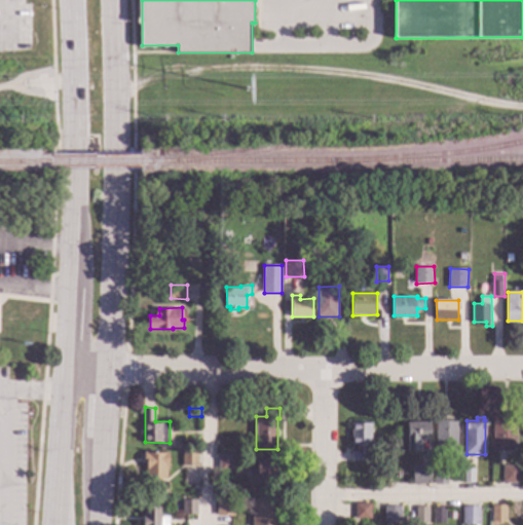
[(518,452),(494,452),(494,418),(518,418),(518,452)]
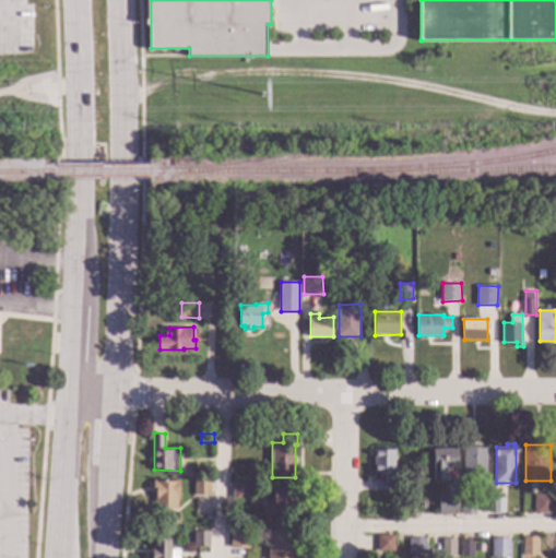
[(482,448),(488,448),(488,476),(464,476),(464,447),(482,446),(482,448)]
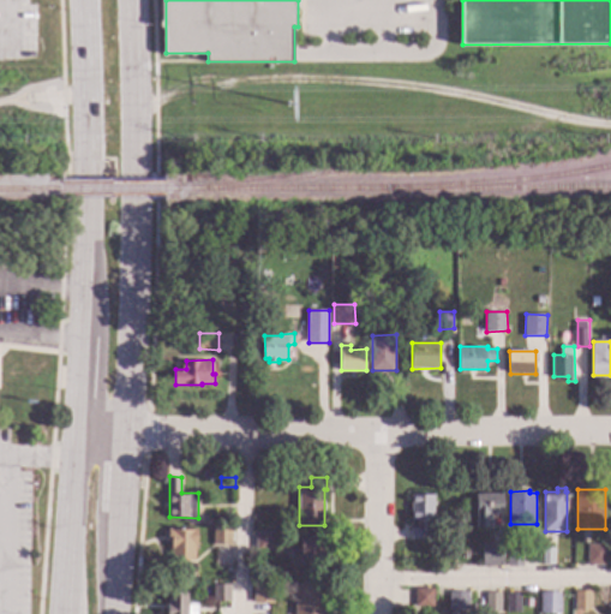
[(436,524),(430,524),(431,538),(412,538),(412,528),(419,528),(419,520),(412,520),(412,494),(436,494),(436,524)]
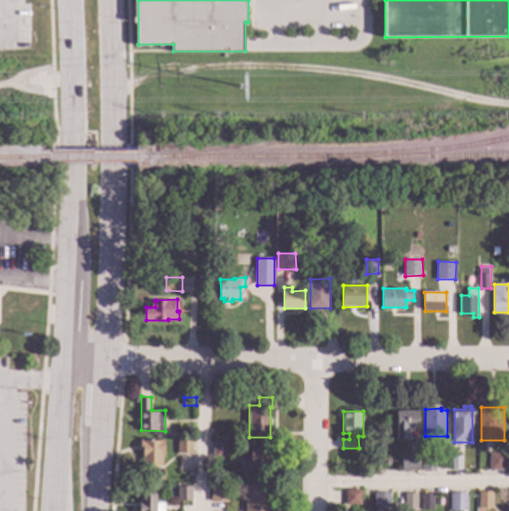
[(420,428),(406,428),(406,431),(398,431),(398,411),(420,411),(420,428)]
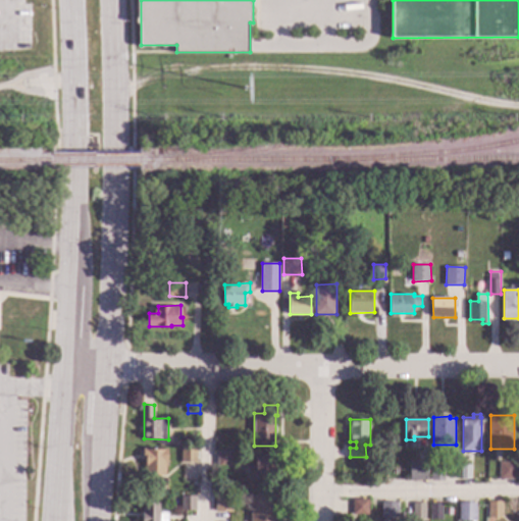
[(198,447),(198,462),(183,461),(183,447),(198,447)]
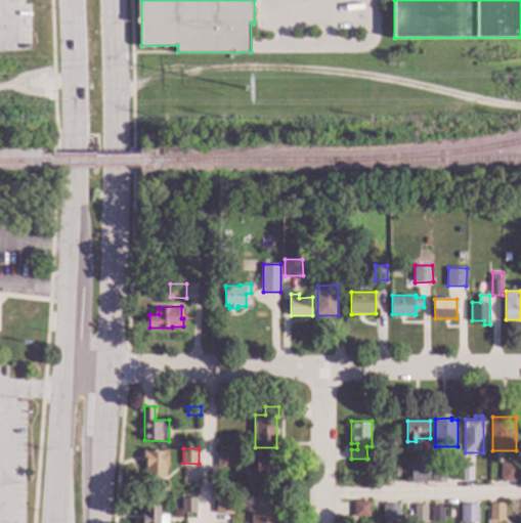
[(169,464),(168,464),(168,477),(146,476),(146,462),(144,462),(144,450),(169,450),(169,464)]
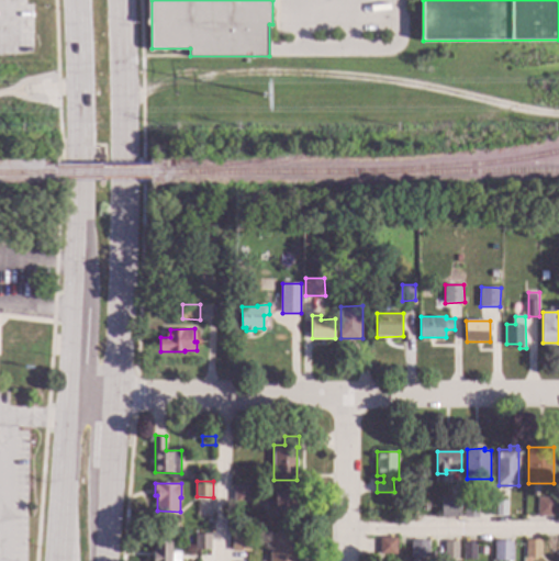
[(252,503),(236,503),(236,485),(250,485),(252,485),(252,503)]
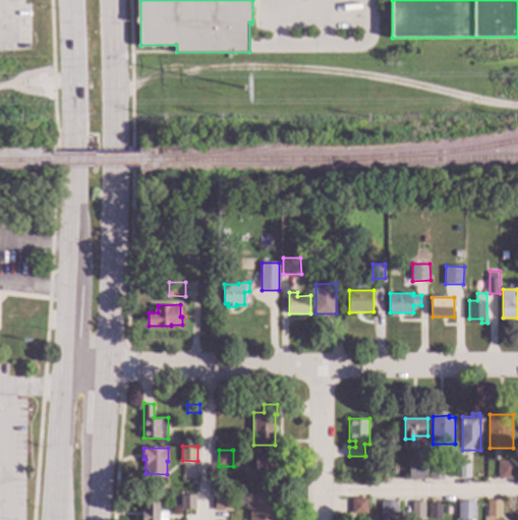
[(275,475),(255,476),(255,474),(250,474),(250,465),(255,464),(255,454),(274,453),(275,475)]
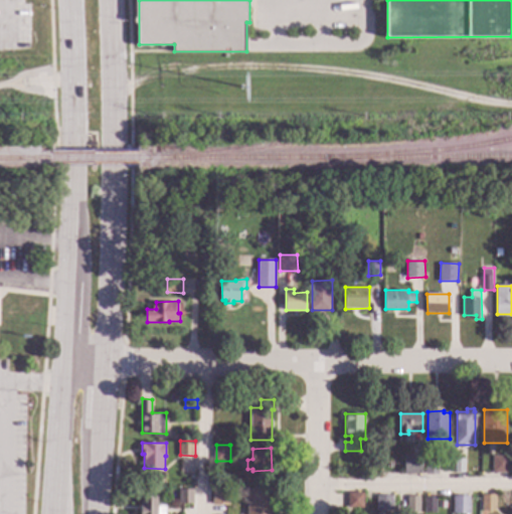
[(422,474),(405,474),(405,456),(422,456),(422,474)]
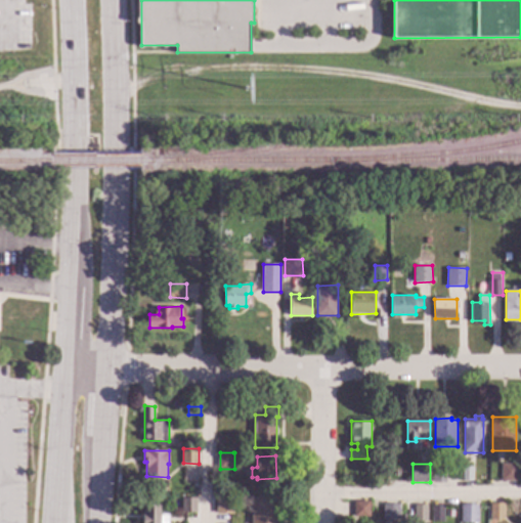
[(518,481),(503,481),(502,464),(518,464),(518,481)]
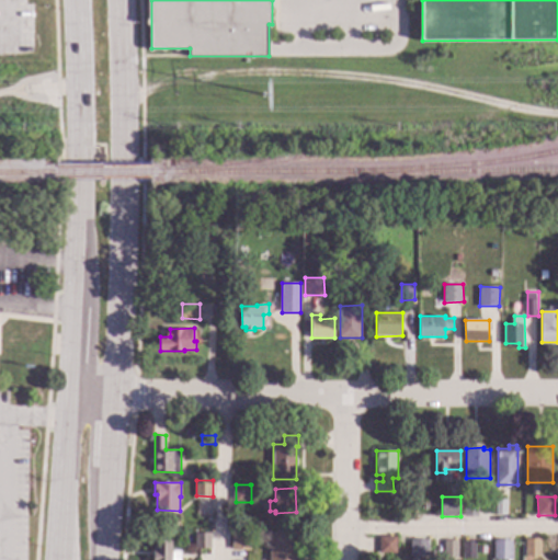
[(480,516),(465,516),(465,498),(479,498),(480,516)]
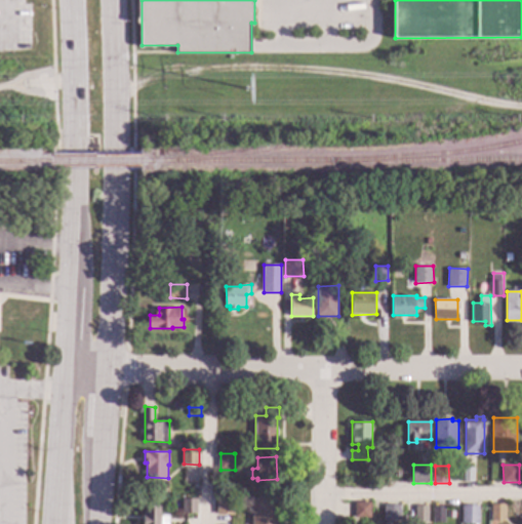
[(476,481),(465,481),(465,468),(476,467),(476,481)]
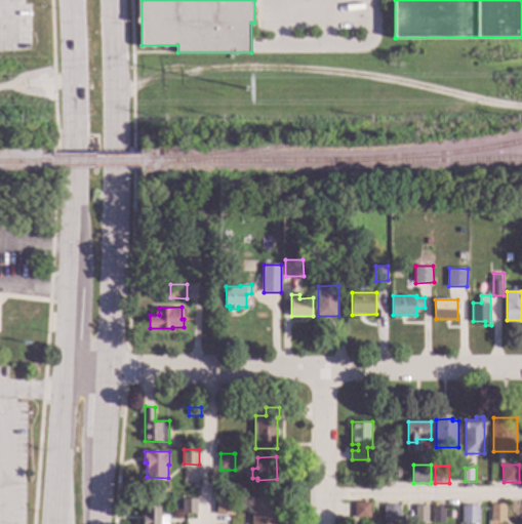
[(236,496),(235,515),(217,515),(217,496),(236,496)]
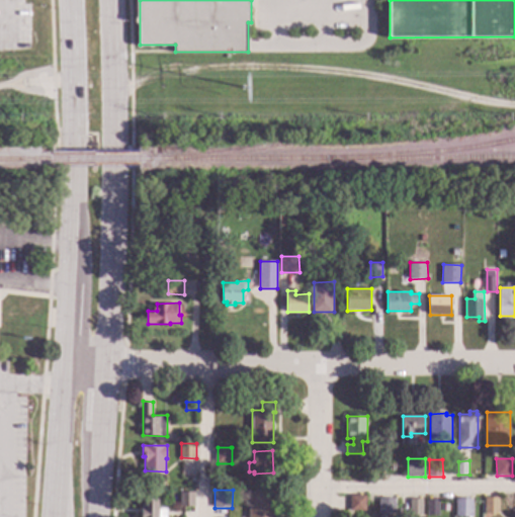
[(275,502),(273,502),(273,516),(249,516),(249,490),(275,491),(275,502)]
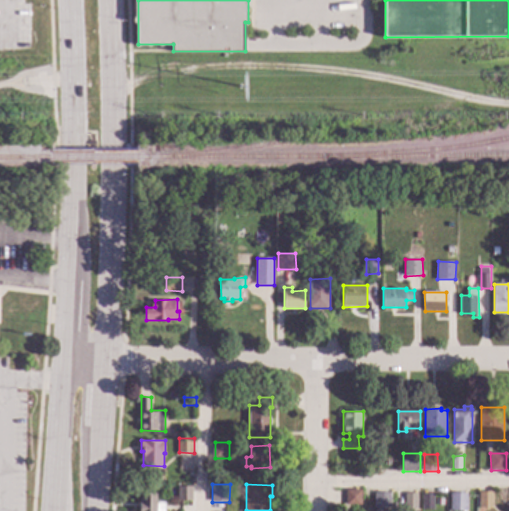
[(193,500),(179,501),(178,487),(193,486),(193,500)]
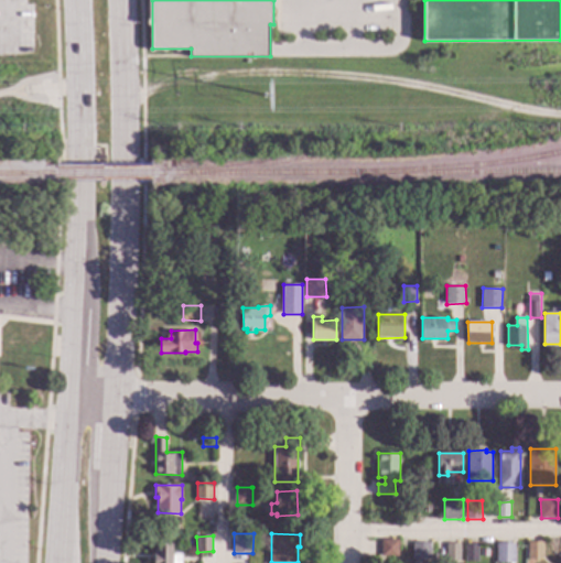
[(398,555),(381,556),(381,539),(398,539),(398,555)]
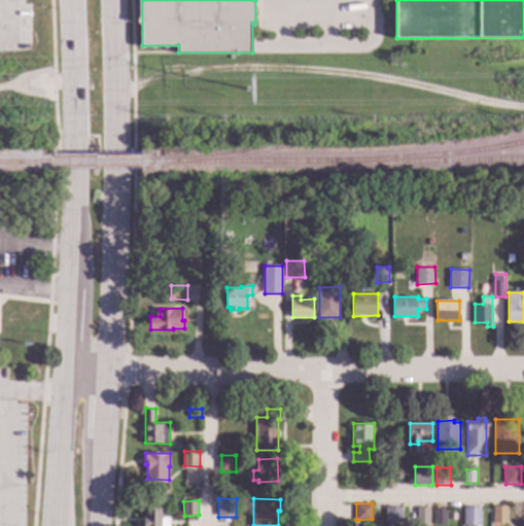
[(509,523),(494,523),(494,505),(509,505),(509,523)]
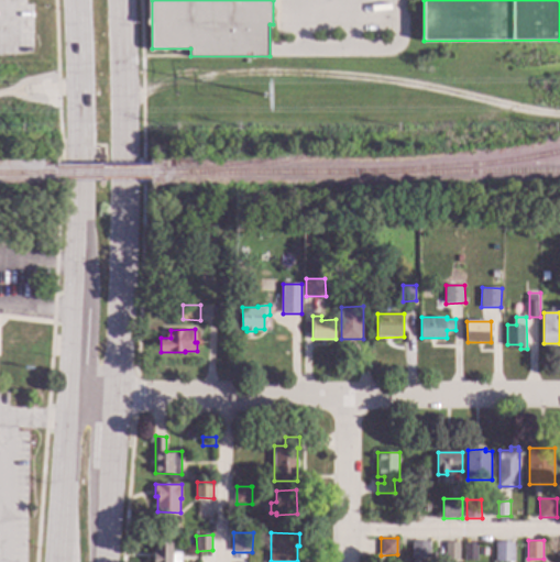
[(431,559),(426,559),(426,561),(414,561),(414,541),(431,541),(431,559)]
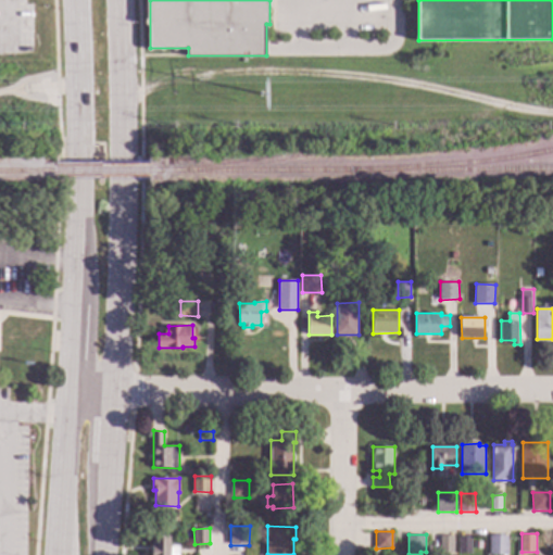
[(508,554),(490,554),(490,534),(508,534),(508,554)]
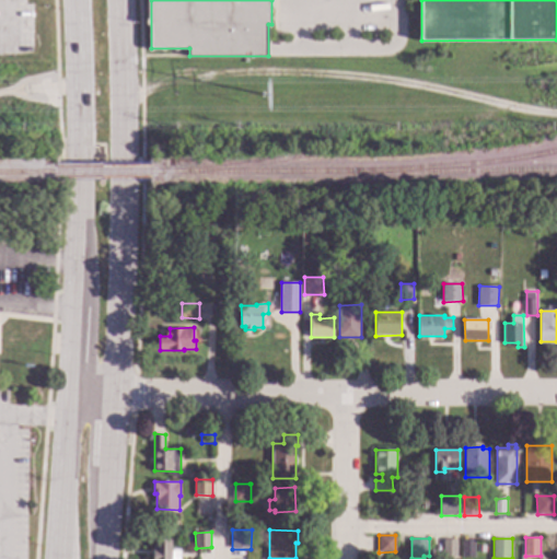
[(172,558),(153,558),(153,548),(155,549),(155,539),(172,539),(172,558)]
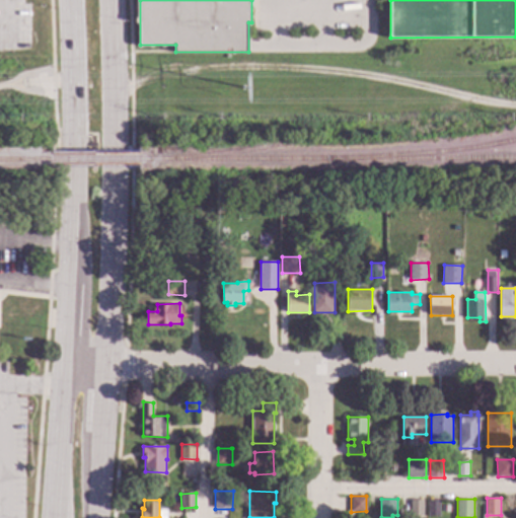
[(441,515),(430,515),(429,500),(441,500),(441,515)]
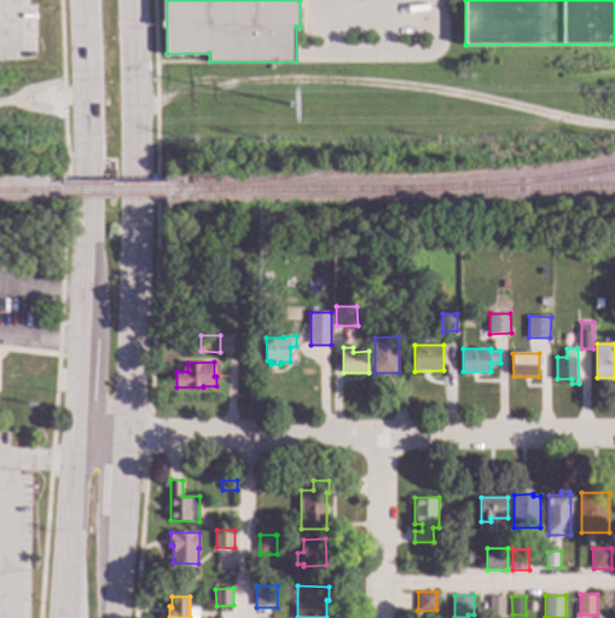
[(505,599),(506,614),(491,614),(491,599),(505,599)]
